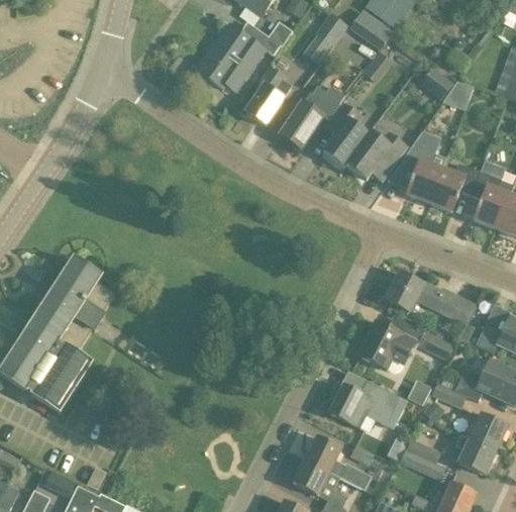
[(241,0),(263,14),(273,0),(241,0)]
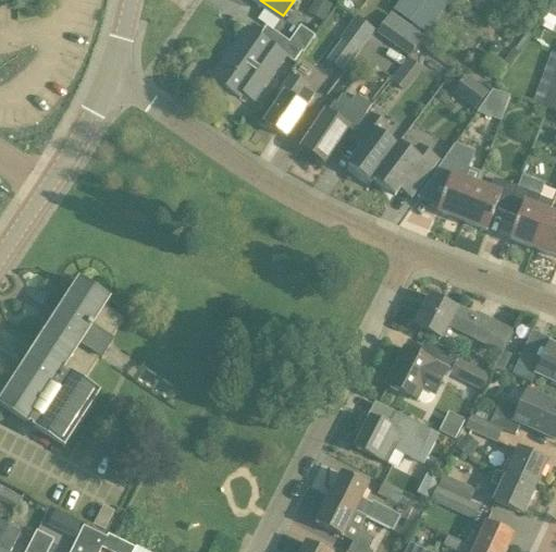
[(398,0),(394,7),(425,31),(447,0),(398,0)]
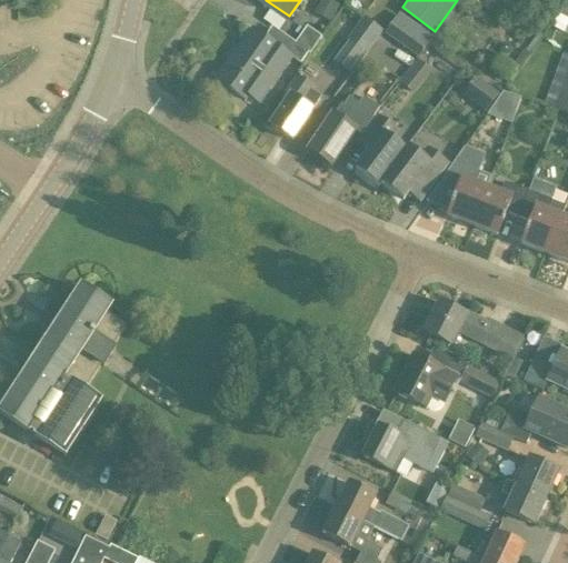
[(352,34),(359,16),(344,9),(336,29),(352,34)]
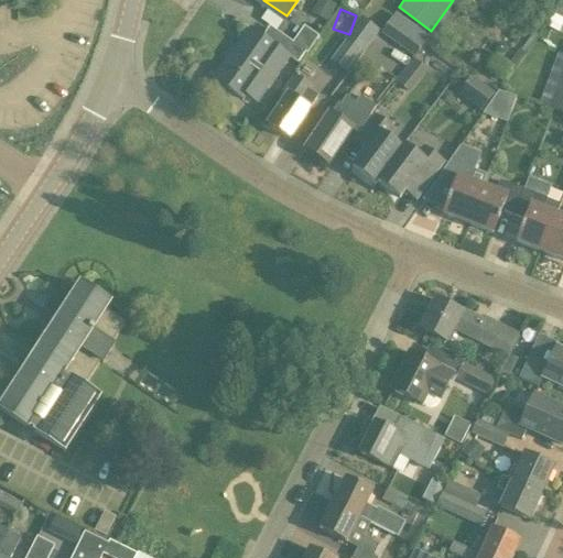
[(428,35),(409,22),(396,41),(413,54),(428,35)]
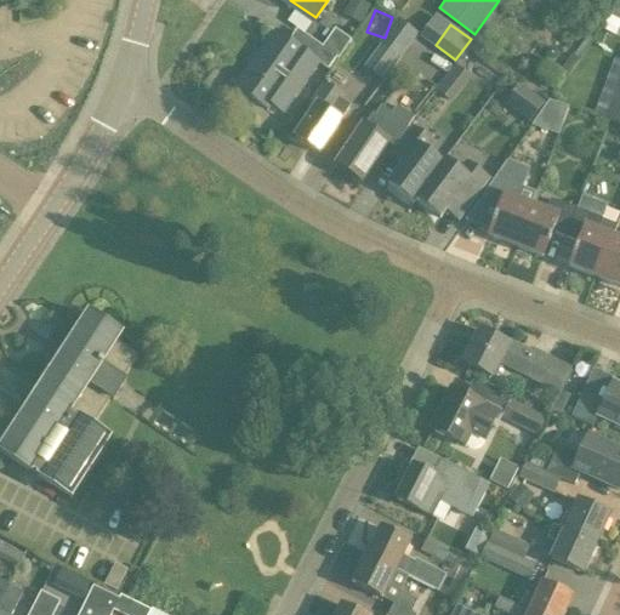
[(303,28),(295,40),(277,28),(238,83),(267,104),(269,101),(284,112),(320,60),(328,64),(336,53),(339,55),(351,36),(335,26),(323,43),(303,28)]
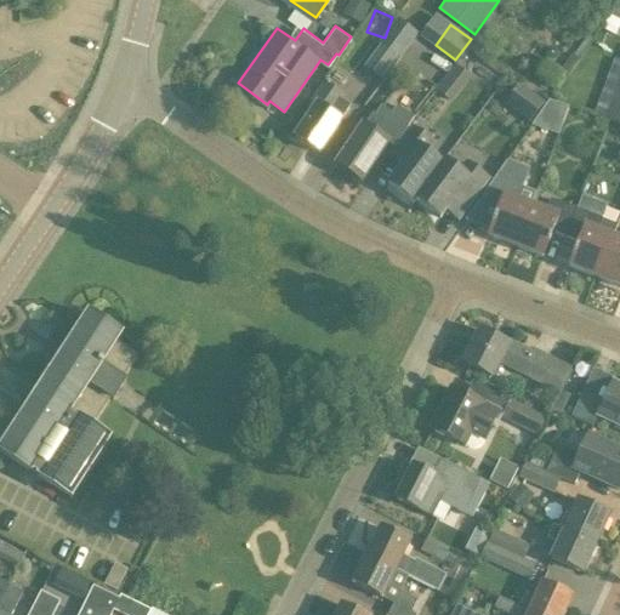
[(382,39),(364,63),(382,75),(399,51),(382,39)]
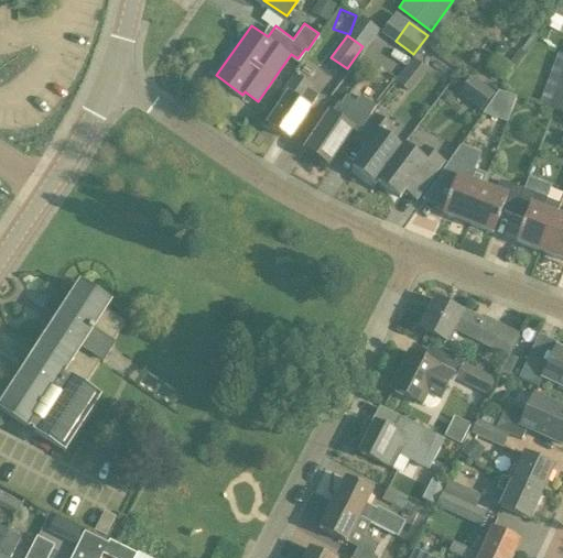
[(562,51),(558,48),(539,101),(562,109),(562,51)]
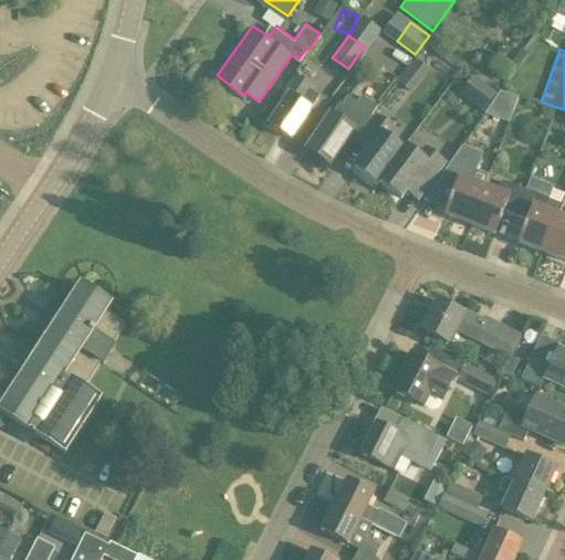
[(411,90),(430,66),(415,55),(397,80),(411,90)]
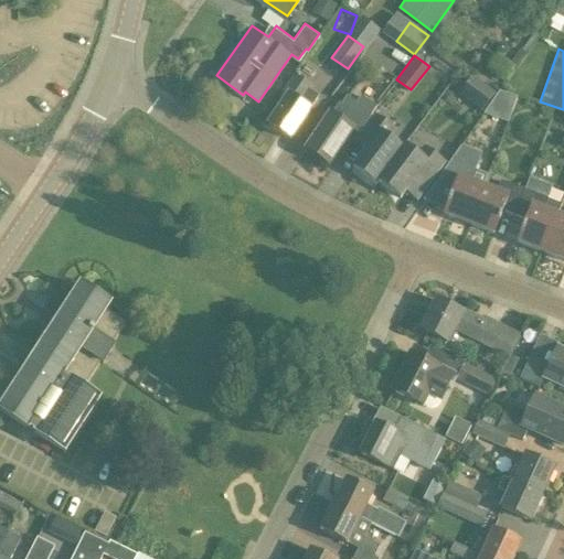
[(268,120),(290,136),(319,92),(309,85),(311,83),(295,72),(282,93),(285,95),(268,120)]
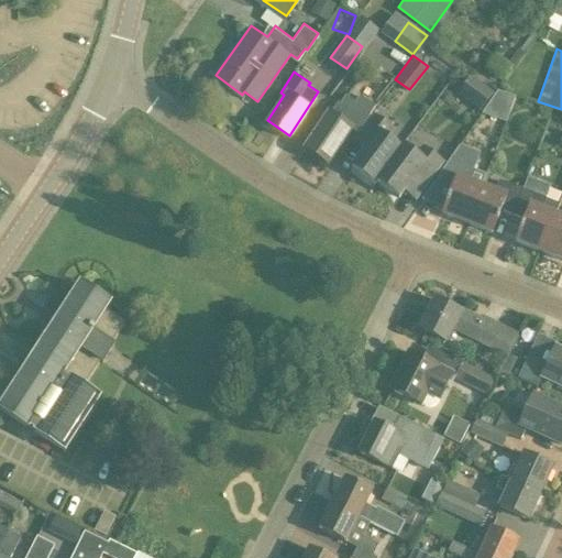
[(472,73),(459,90),(481,108),(494,90),(472,73)]
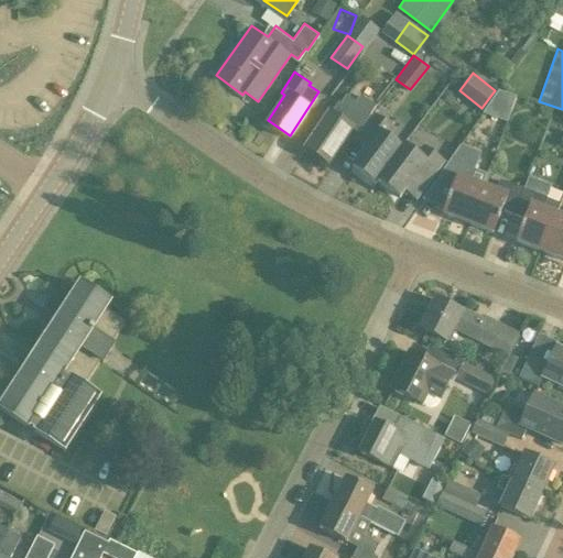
[(489,102),(511,110),(516,95),(512,94),(499,88),(489,102)]
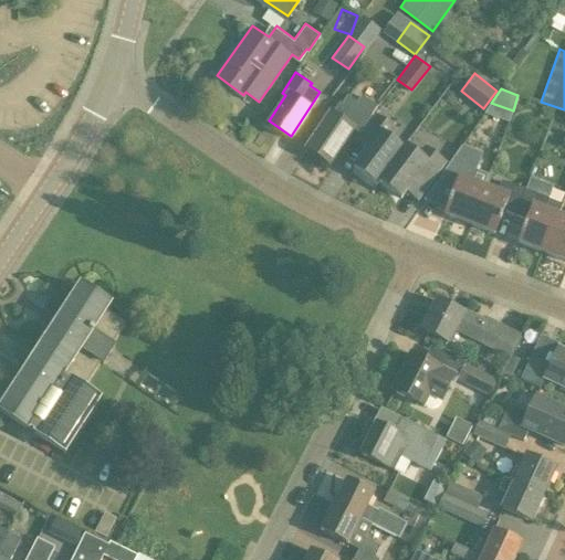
[(332,109),(307,146),(328,160),(353,124),(344,117),(351,106),(341,99),(333,111),(332,109)]
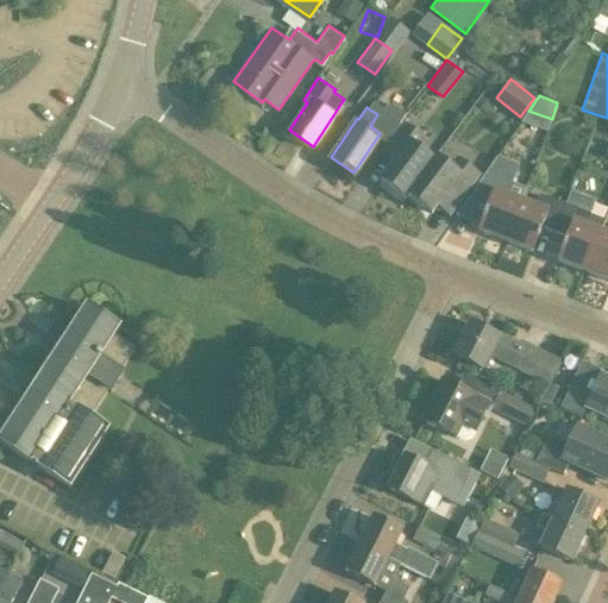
[(408,192),(433,156),(419,145),(426,136),(405,120),(387,143),(399,152),(381,176),(406,195),(408,192)]
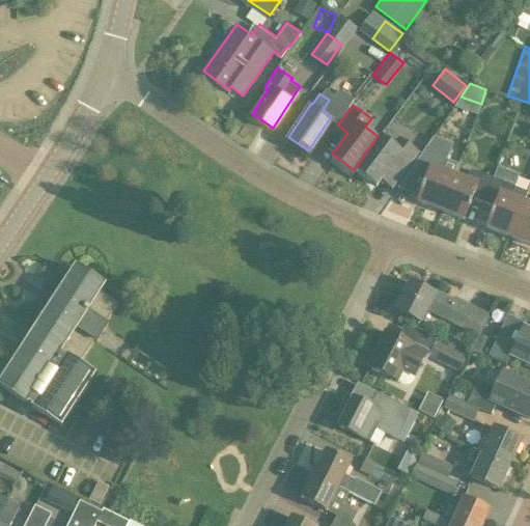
[(378,136),(356,167),(377,183),(392,162),(402,170),(418,150),(399,136),(393,143),(380,133),(378,136)]
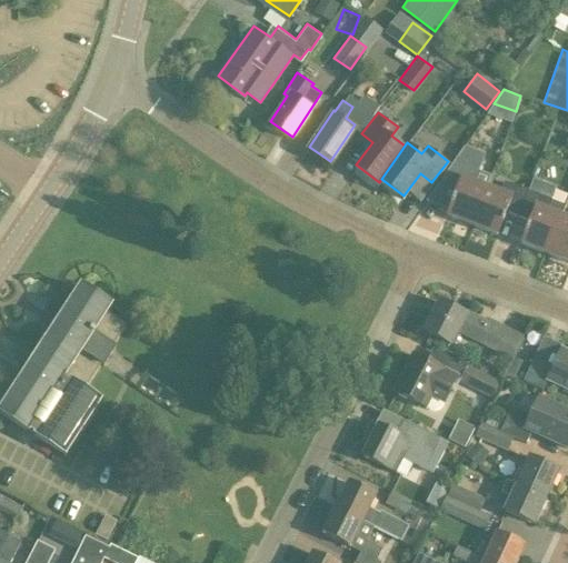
[(486,183),(474,179),(478,169),(454,160),(437,183),(457,190),(448,212),(471,221),(486,183)]
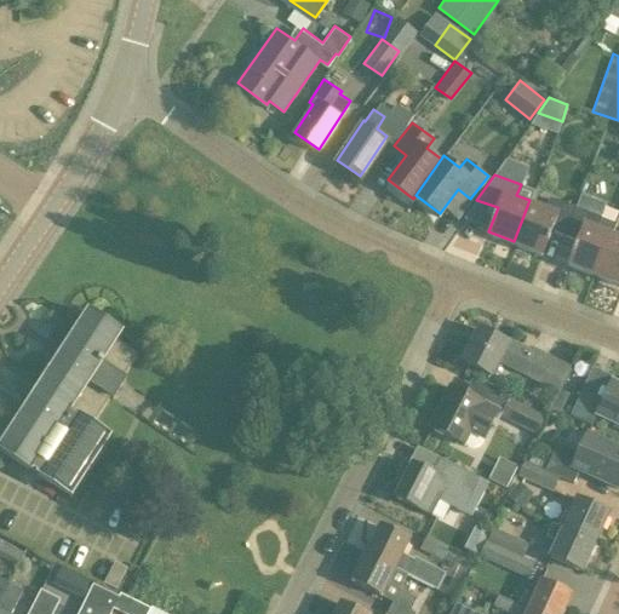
[(529,200),(514,241),(542,252),(551,227),(563,231),(574,205),(550,195),(545,206),(529,200)]
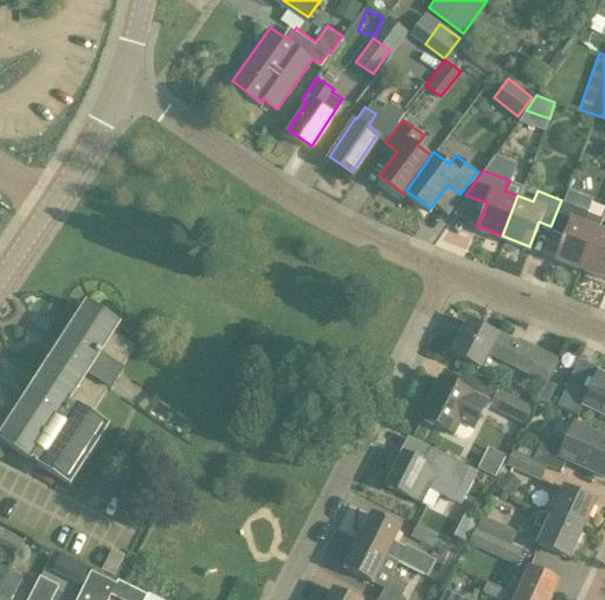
[(555,257),(581,266),(597,226),(602,214),(561,200),(551,226),(565,232),(555,257)]
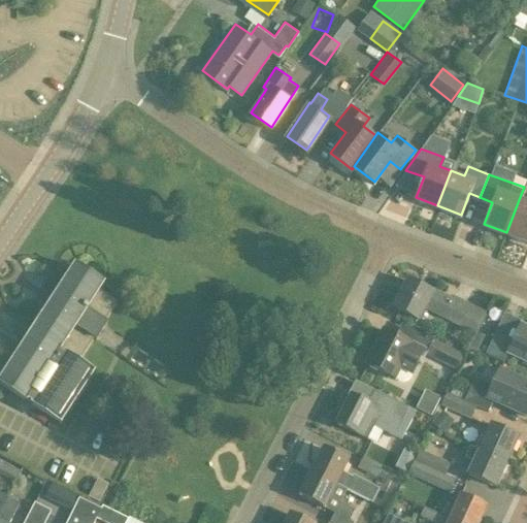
[(526,199),(520,197),(506,232),(526,240),(526,199)]
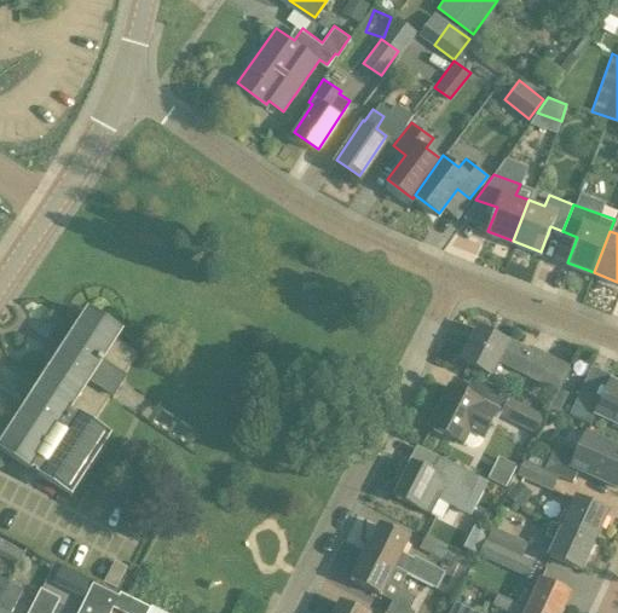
[(119,372),(132,352),(114,340),(120,329),(87,307),(0,441),(0,445),(71,492),(109,434),(87,420),(107,391),(113,394),(125,376),(119,372)]
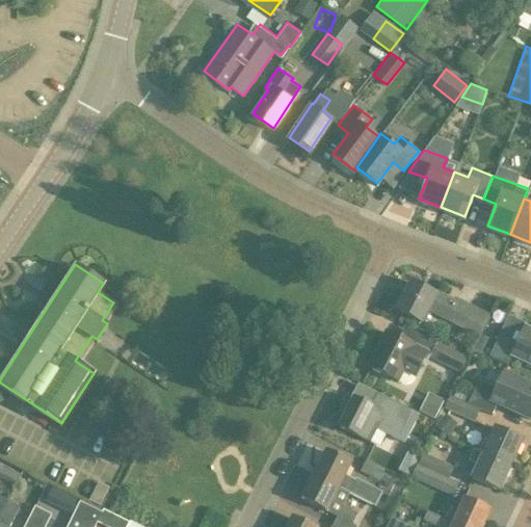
[(436,289),(435,291),(410,279),(397,307),(421,319),(428,306),(449,316),(448,318),(478,334),(489,312),(458,295),(456,299),(436,289)]
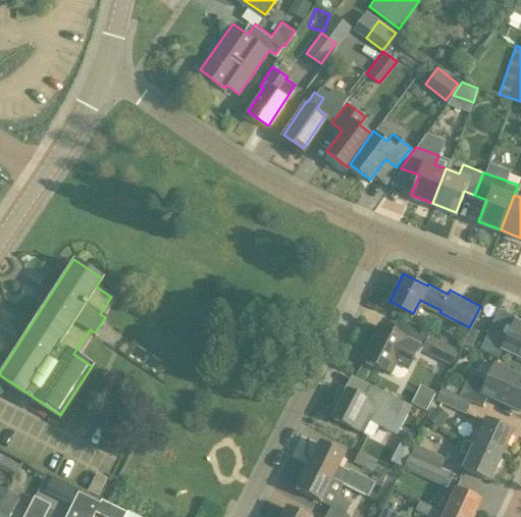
[(520,320),(515,318),(509,333),(490,325),(480,348),(499,356),(503,346),(520,354),(520,320)]
